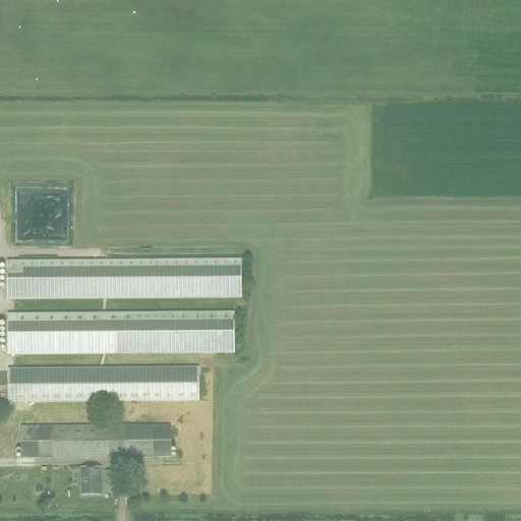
[(8,300),(241,298),(241,259),(7,262),(8,300)]
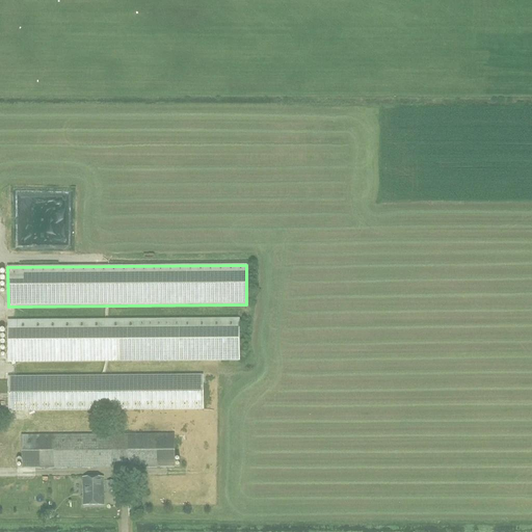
[(8,363),(240,362),(239,320),(8,321),(8,363)]
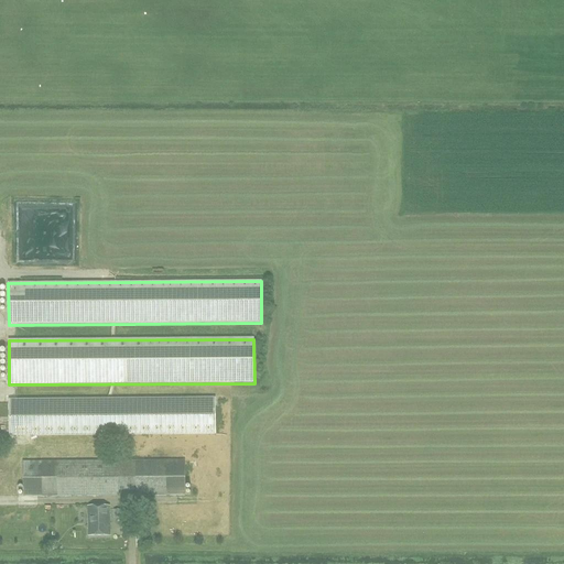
[(9,436),(215,435),(215,399),(9,400),(9,436)]
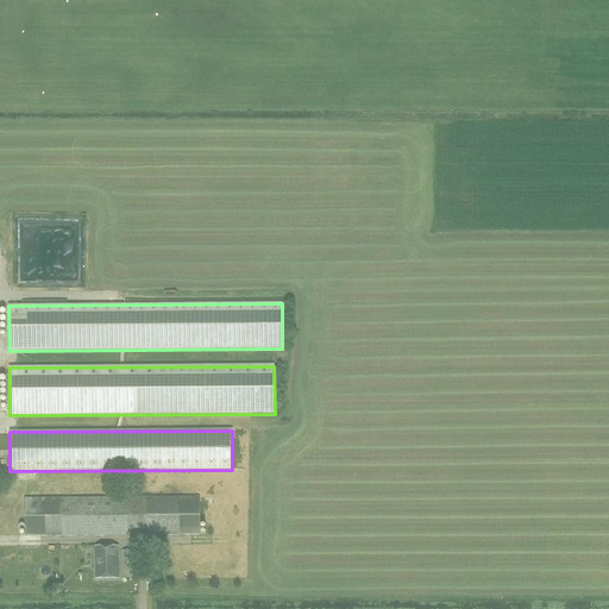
[(200,500),(44,501),(25,501),(25,537),(44,537),(127,537),(127,532),(146,531),(146,535),(201,535),(200,500)]
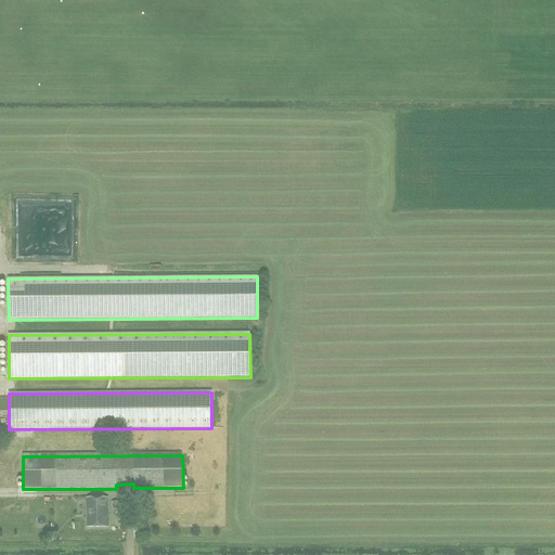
[(87,499),(87,528),(108,528),(108,499),(87,499)]
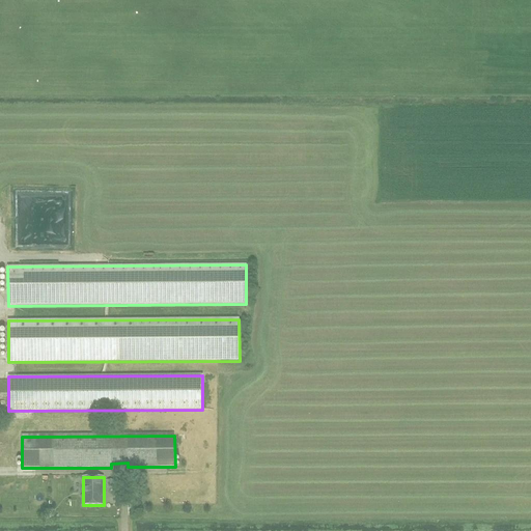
[(143,507),(134,508),(135,518),(145,516),(143,507)]
